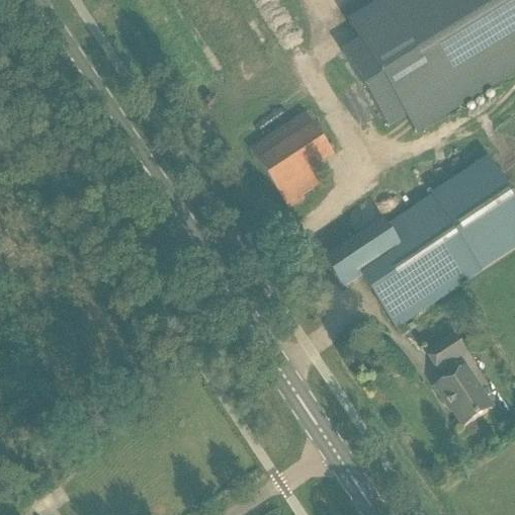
[(391,0),(351,24),(361,40),(344,51),(390,126),(407,115),(417,132),(514,72),(514,0),(391,0)]
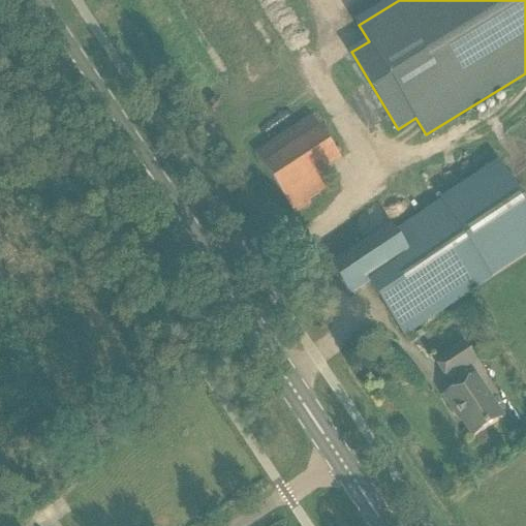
[(257,152),(266,166),(297,213),(313,202),(312,199),(337,183),(328,169),(342,159),(313,115),(257,152)]
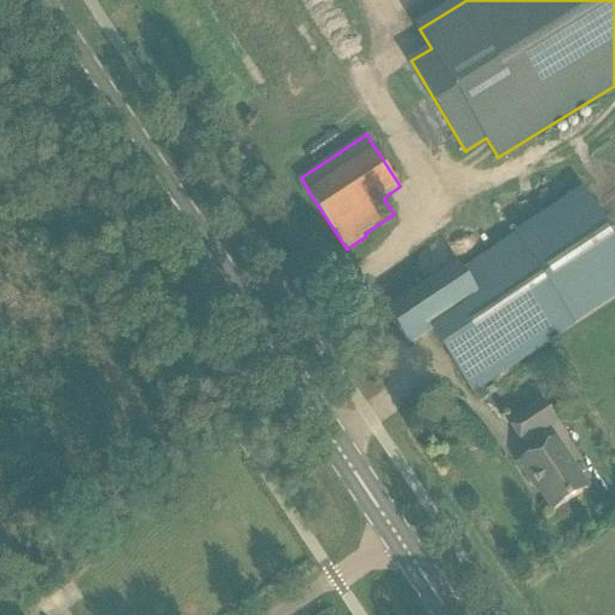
[(447,245),(396,278),(376,291),(411,343),(434,328),(475,390),(614,297),(614,232),(586,189),(464,271),(447,245)]
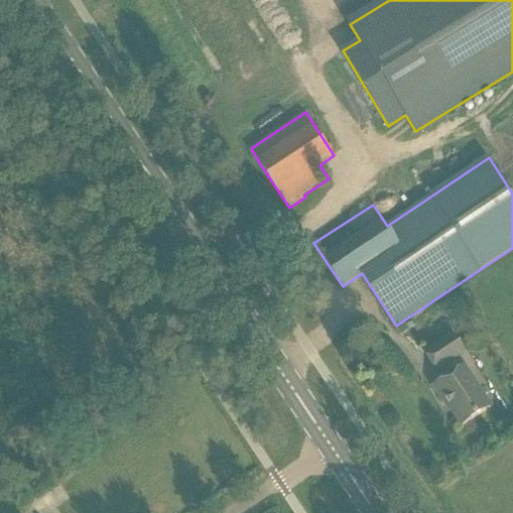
[(456,335),(444,342),(428,353),(438,368),(439,367),(446,377),(435,385),(445,400),(447,398),(465,424),(492,405),(466,365),(463,367),(456,356),(465,350),(456,335)]
